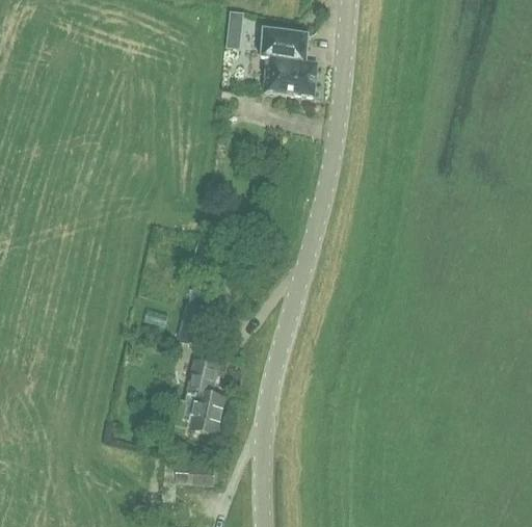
[(271,56),(267,91),(313,96),(316,61),(304,60),(308,33),(264,29),(261,55),(271,56)]
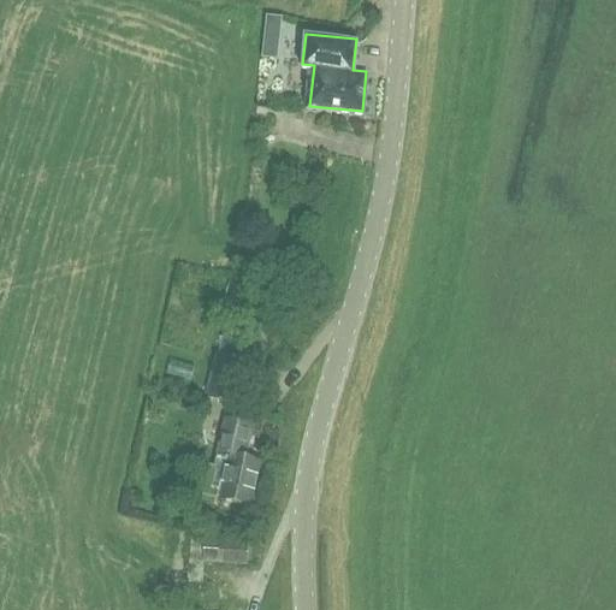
[(283,70),(297,67),(295,49),(282,51),(283,70)]
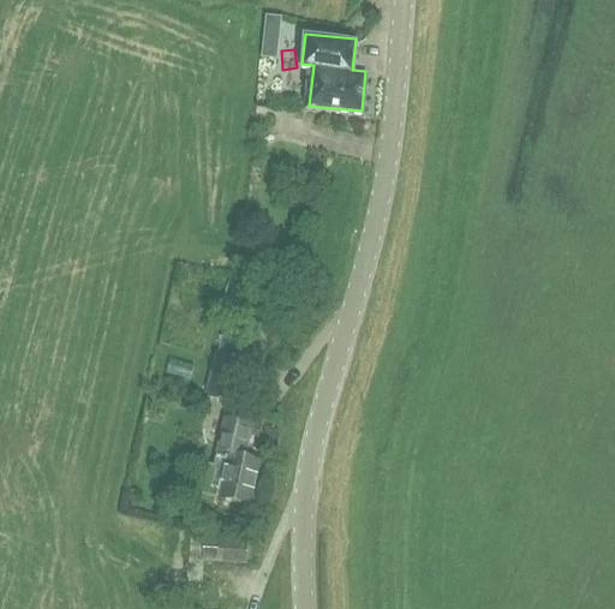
[(206,392),(208,393),(234,401),(246,357),(221,351),(218,348),(206,392)]
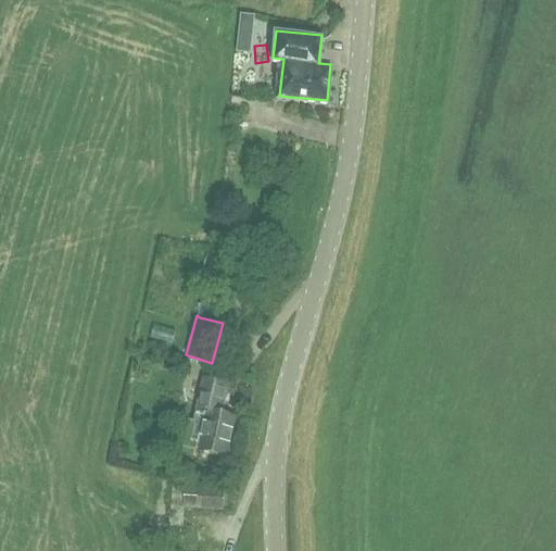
[(206,410),(203,423),(187,418),(180,441),(198,446),(227,453),(237,415),(220,411),(229,378),(202,374),(196,408),(206,410)]
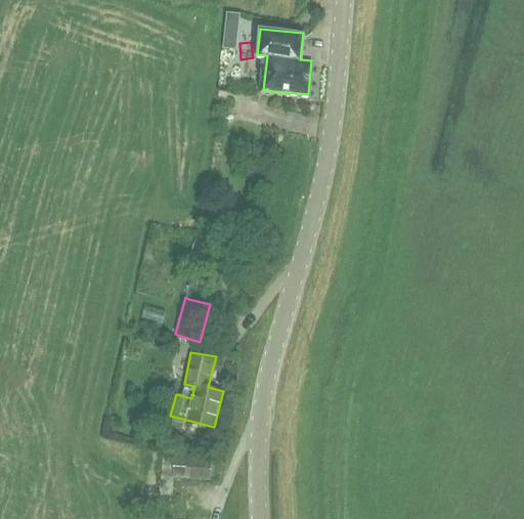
[(173,474),(209,475),(210,456),(174,453),(174,455),(161,455),(160,489),(172,491),(173,474)]
